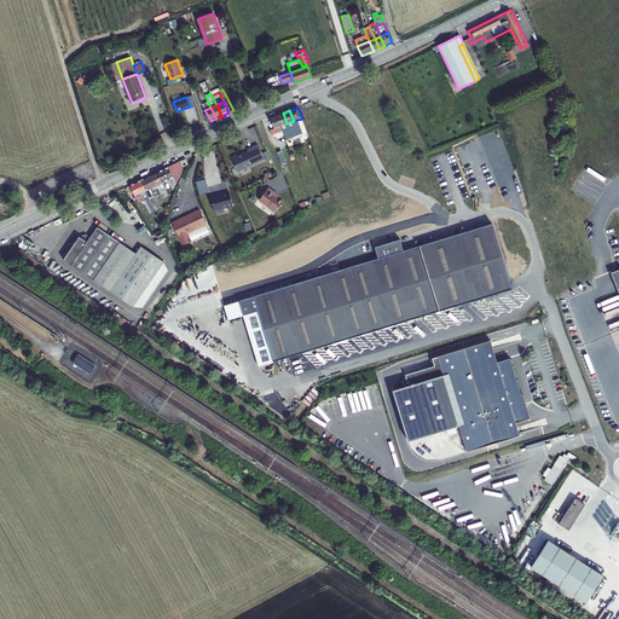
[(281,126),(287,123),(283,113),(276,115),(281,126)]
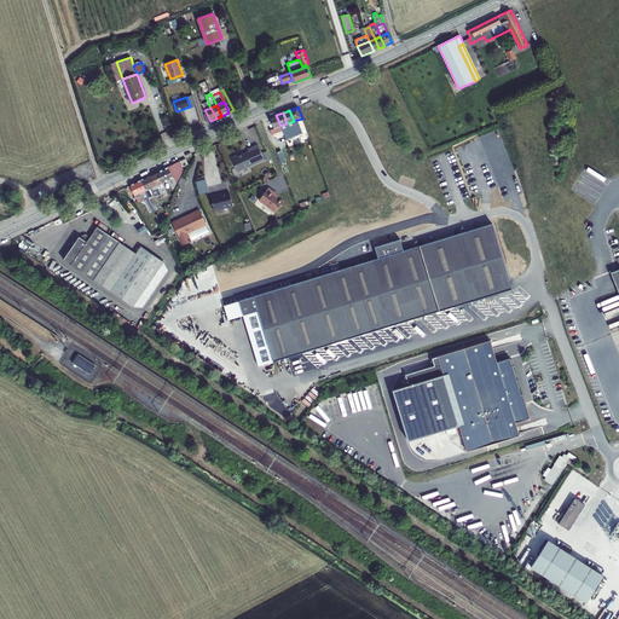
[(275,128),(281,126),(276,115),(273,116),(270,117),(275,128)]
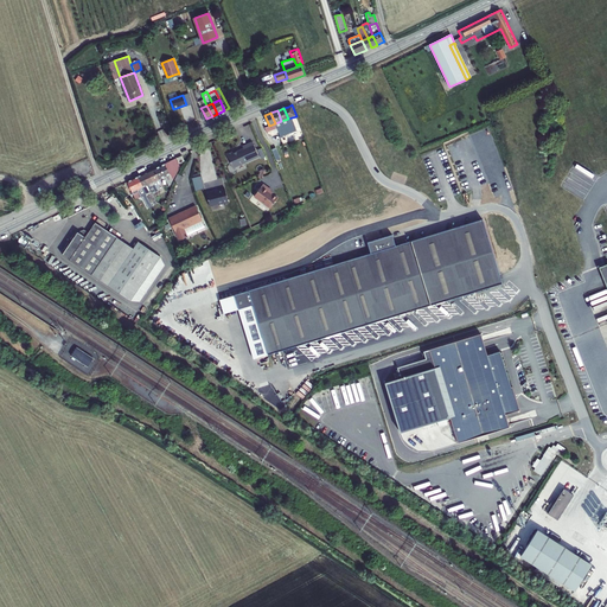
[(293,132),(288,119),(281,121),(286,134),(293,132)]
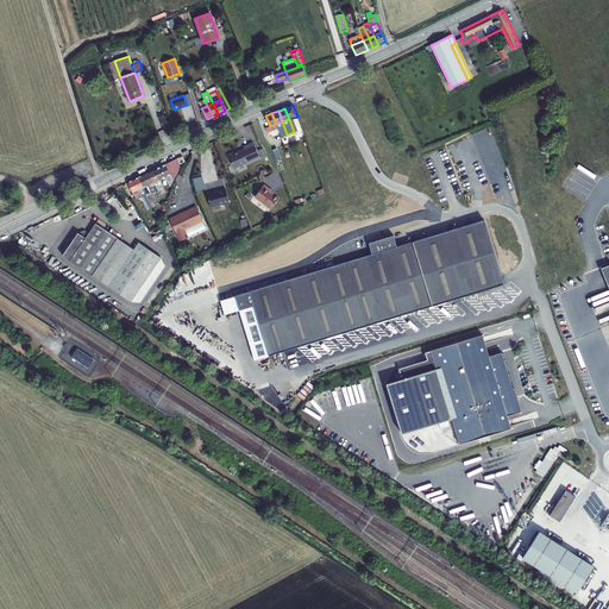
[(287,135),(282,121),(276,124),(278,129),(281,137),(287,135)]
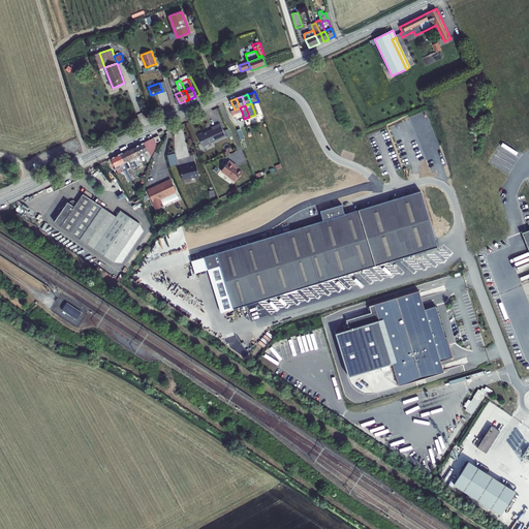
[(197,134),(203,147),(225,136),(220,123),(211,127),(212,129),(204,133),(203,131),(197,134)]
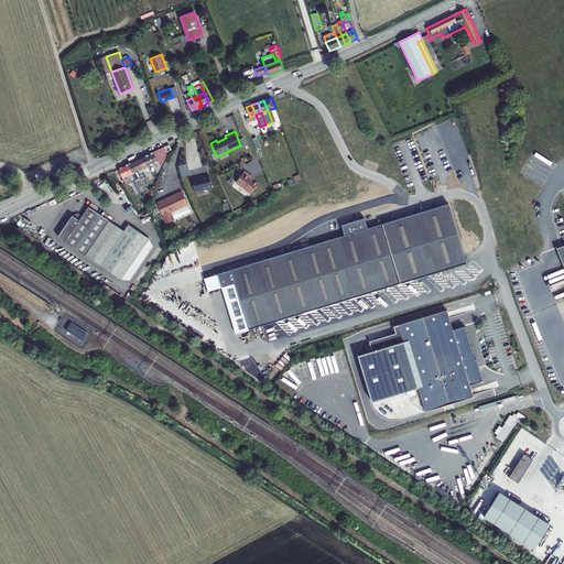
[(163,147),(153,152),(158,162),(161,166),(167,155),(163,147)]
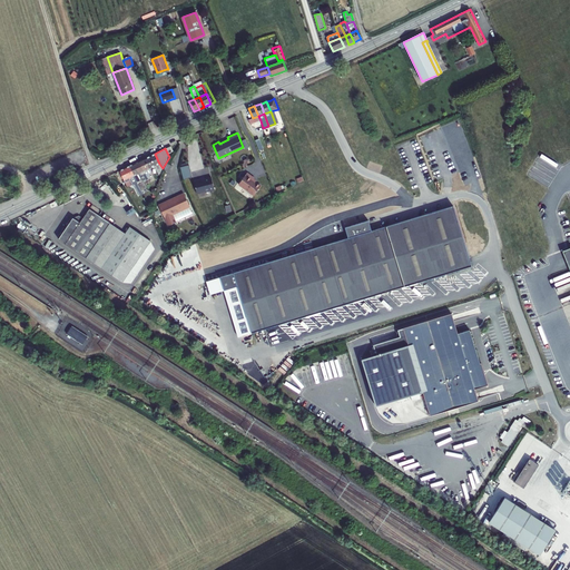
[(149,168),(154,166),(159,164),(155,154),(149,156),(144,158),(149,168)]
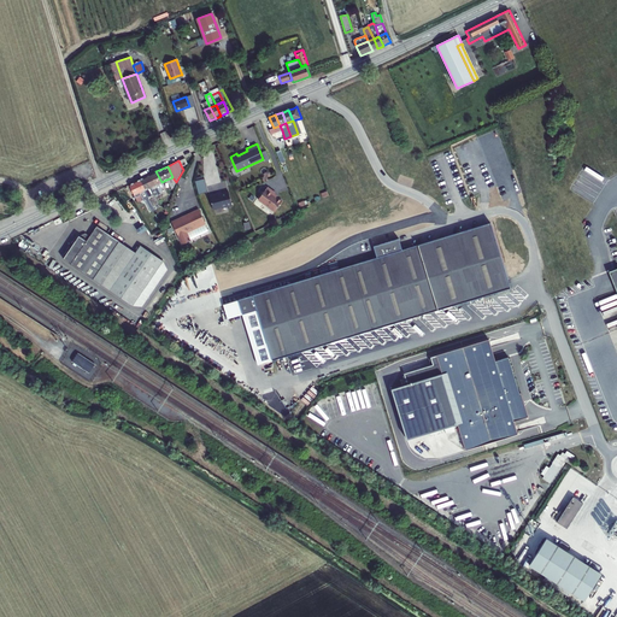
[(151,175),(156,186),(162,182),(156,171),(153,172),(151,175)]
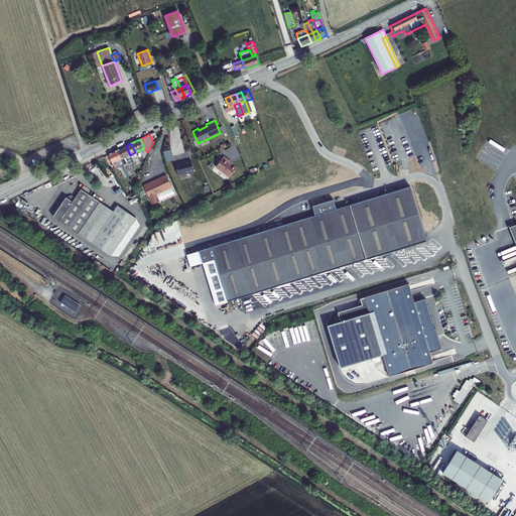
[(122,148),(126,157),(130,155),(126,146),(124,147),(122,148)]
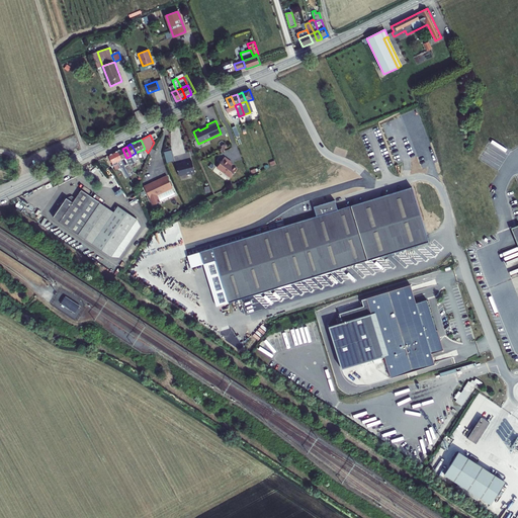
[(117,151),(122,160),(126,158),(122,149),(120,150),(117,151)]
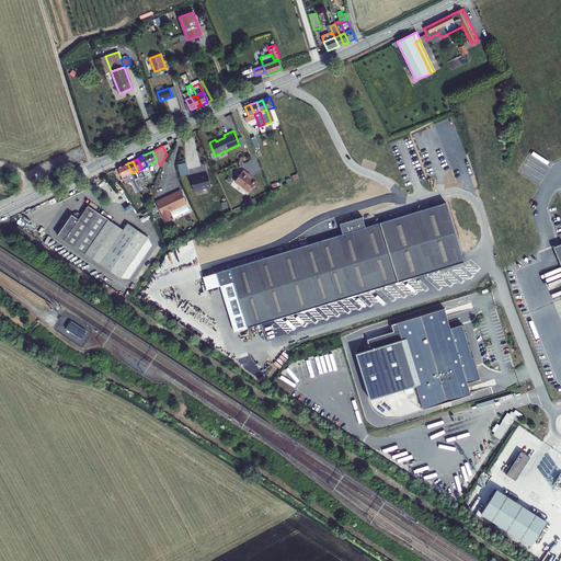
[(117,168),(123,178),(133,173),(127,163),(123,165),(117,168)]
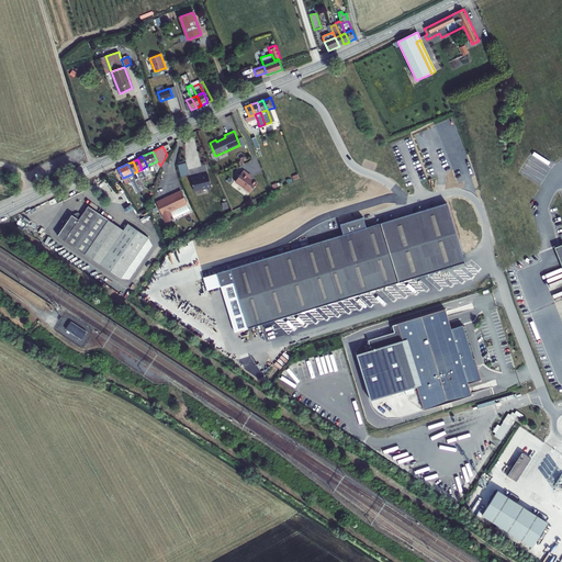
[(188,171),(189,171),(187,164),(178,166),(180,173),(188,171)]
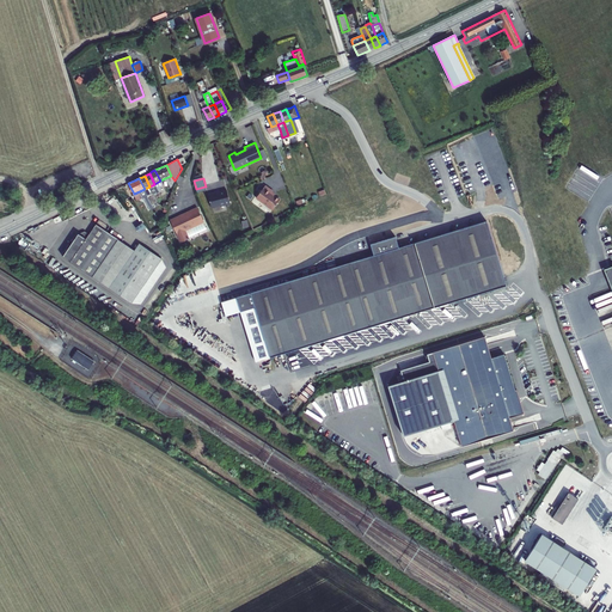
[(256,199),(273,210),(280,201),(271,194),(274,193),(271,191),(265,185),(256,199)]
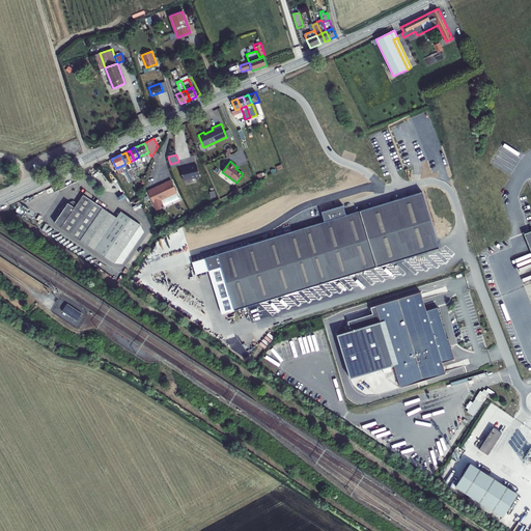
[(129,170),(126,164),(116,168),(116,170),(121,168),(123,172),(124,172),(130,183),(134,180),(132,176),(129,170)]
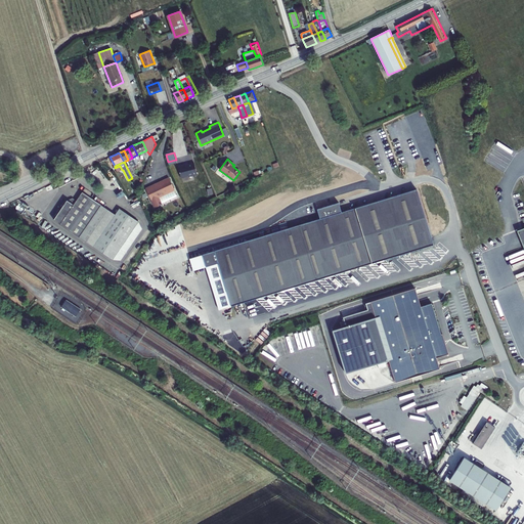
[(185,166),(178,167),(181,179),(187,177),(188,178),(193,176),(198,175),(194,164),(185,166)]
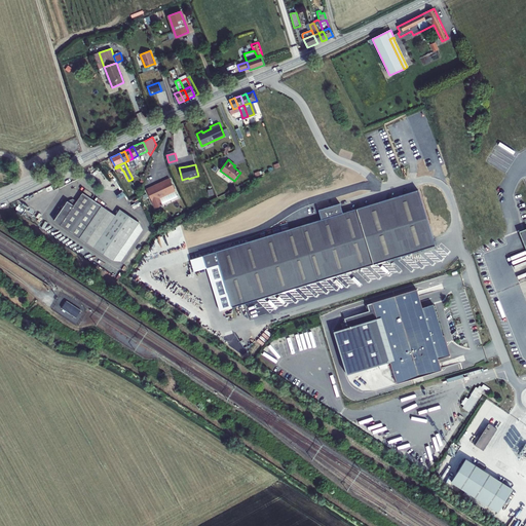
[(170,179),(146,190),(155,210),(162,205),(159,199),(176,191),(170,179)]
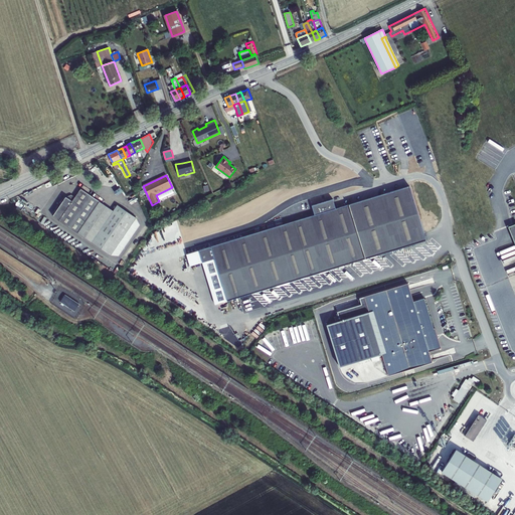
[(227,301),(425,240),(409,186),(336,208),(333,199),(312,205),(314,215),(198,250),(202,263),(214,259),(227,301)]
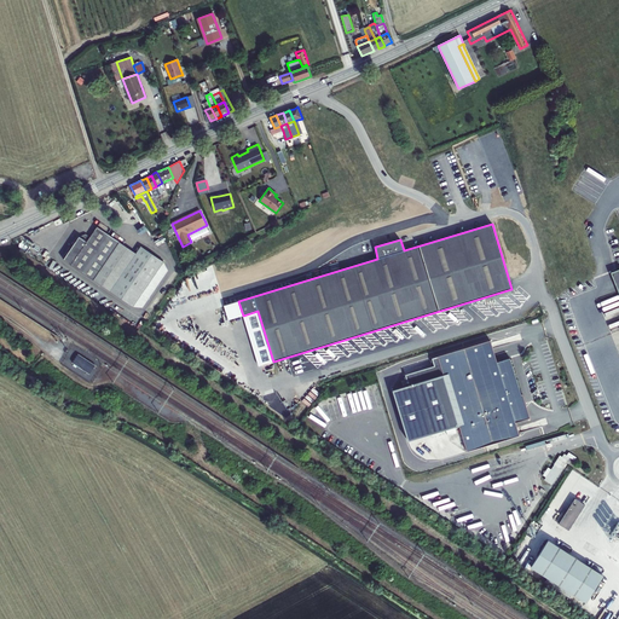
[(94,281),(114,250),(120,243),(97,227),(90,237),(86,235),(79,237),(63,260),(71,265),(93,281),(94,281)]
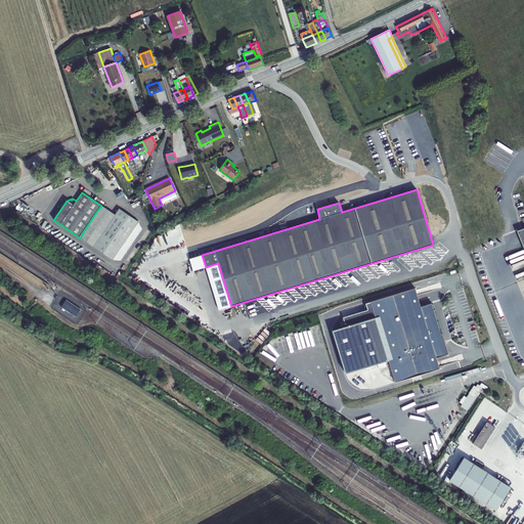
[(101,206),(96,212),(110,221),(115,214),(101,206)]
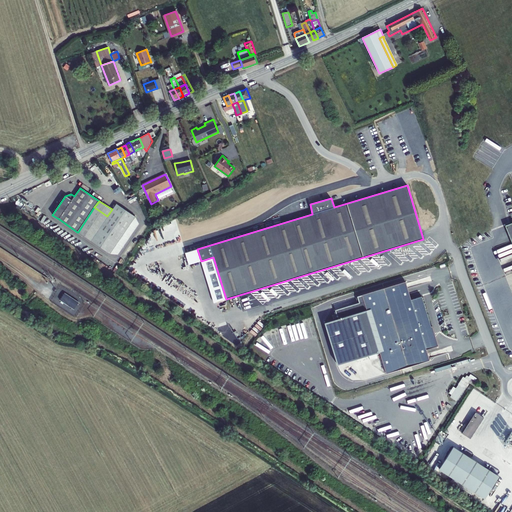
[(112,209),(107,216),(91,241),(110,254),(111,252),(114,254),(117,254),(138,224),(137,220),(134,218),(135,217),(116,203),(112,209)]
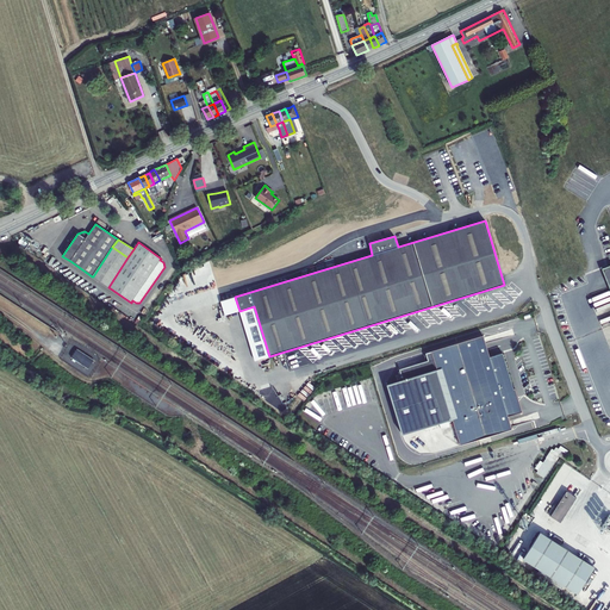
[(109,287),(128,257),(112,247),(93,277),(109,287)]
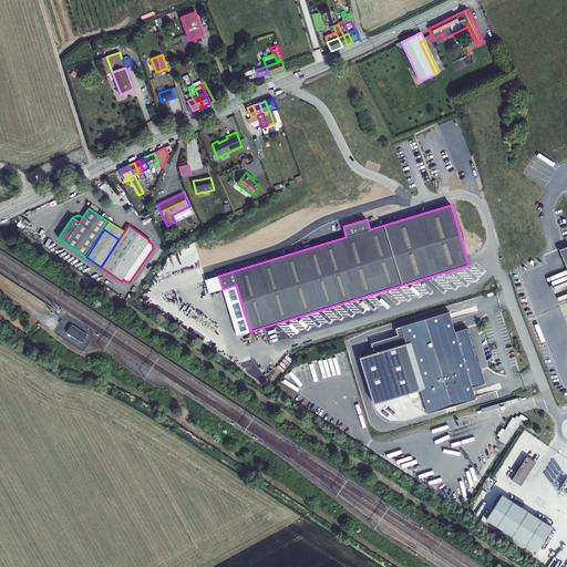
[(449,311),(401,327),(406,343),(421,390),(428,413),(476,399),(472,387),(485,383),(478,361),(477,361),(467,328),(455,331),(449,311)]
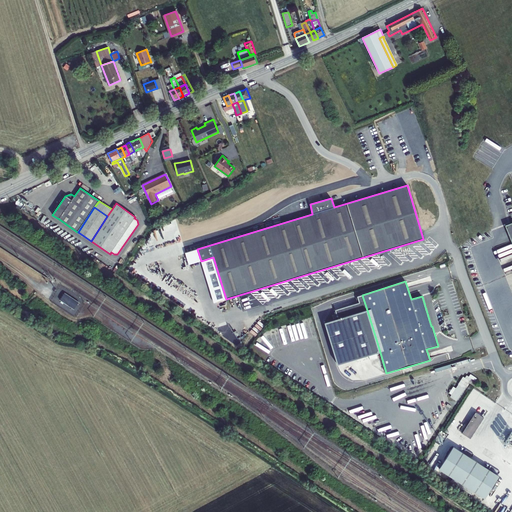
[(64,292),(60,300),(74,309),(79,302),(64,292)]
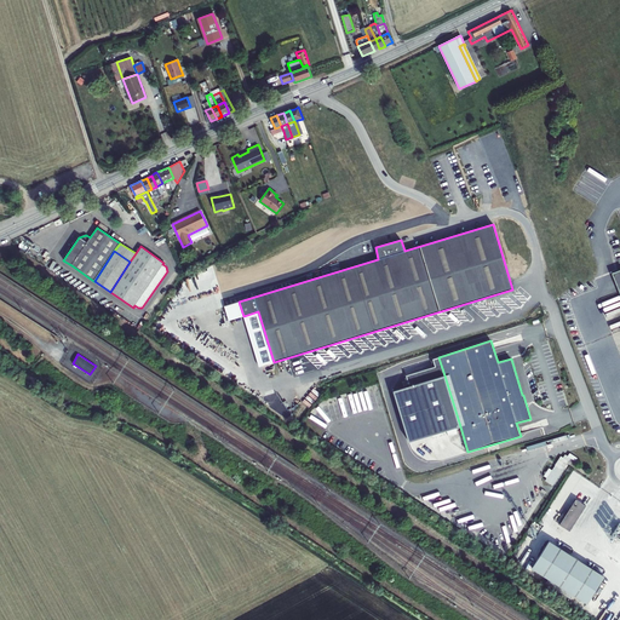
[(407,375),(409,386),(445,375),(438,357),(432,359),(435,367),(407,375)]
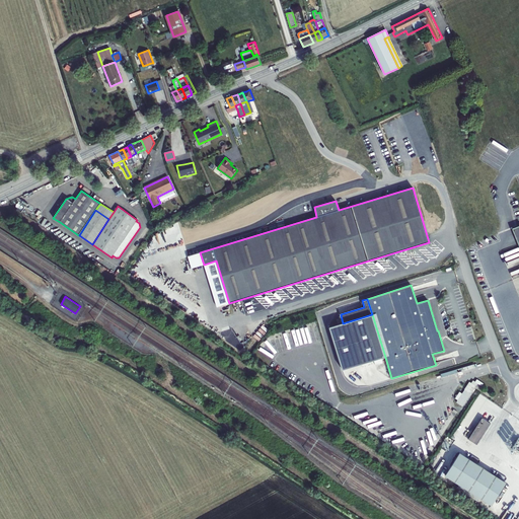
[(381,358),(385,357),(372,314),(343,323),(329,327),(343,369),(374,360),(381,358)]
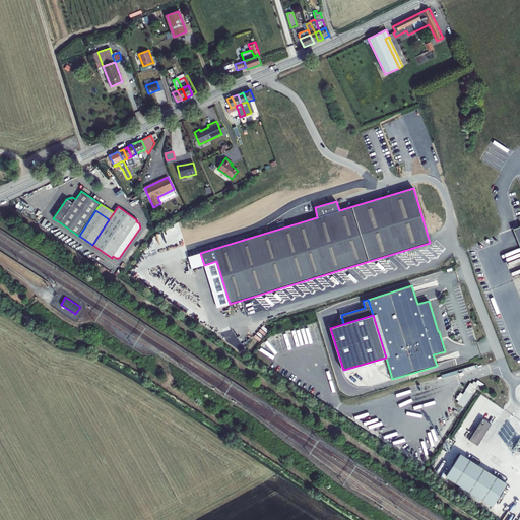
[(474,365),(458,370),(459,373),(475,369),(474,365)]
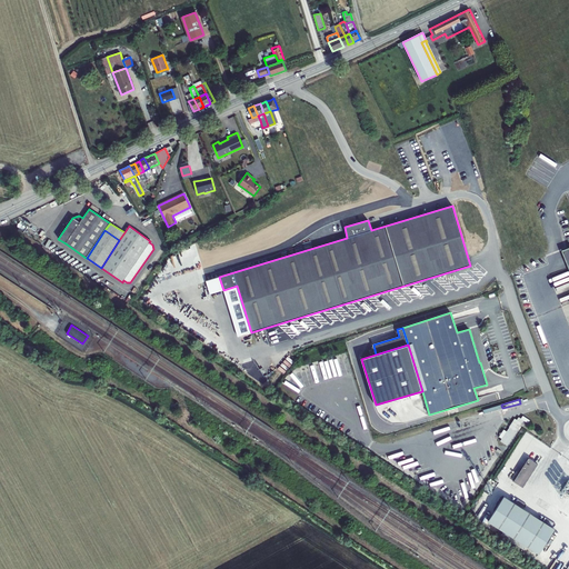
[(501,439),(500,441),(507,446),(523,420),(521,419),(518,417),(517,420),(515,419),(509,427),(509,428),(507,431),(501,439)]
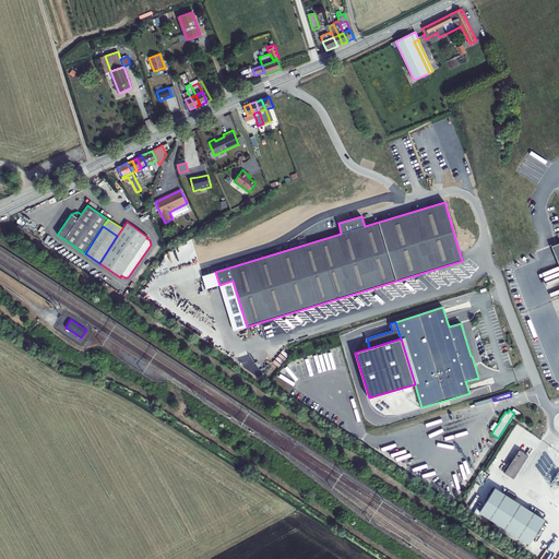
[(520,450),(504,473),(513,479),(528,456),(520,450)]
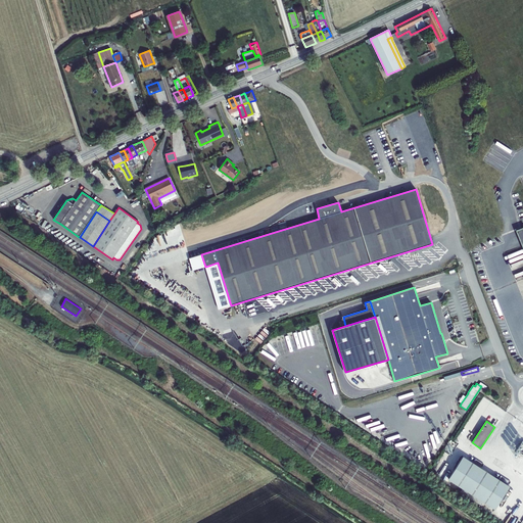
[(463,456),(448,479),(494,509),(510,486),(463,456)]
